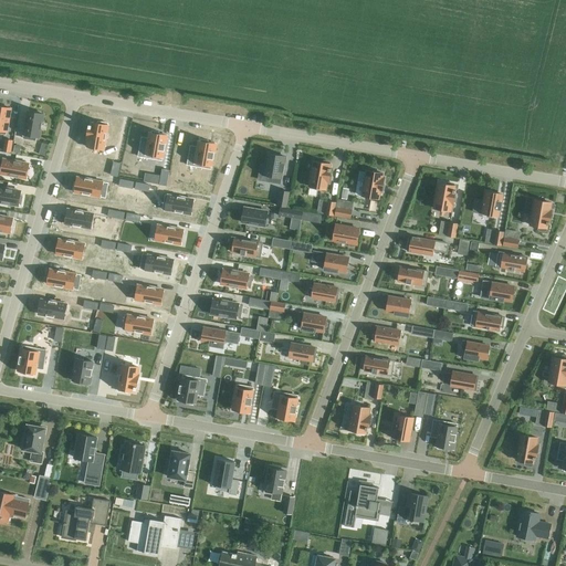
[(359,41),(374,44),(376,38),(360,34),(359,41)]
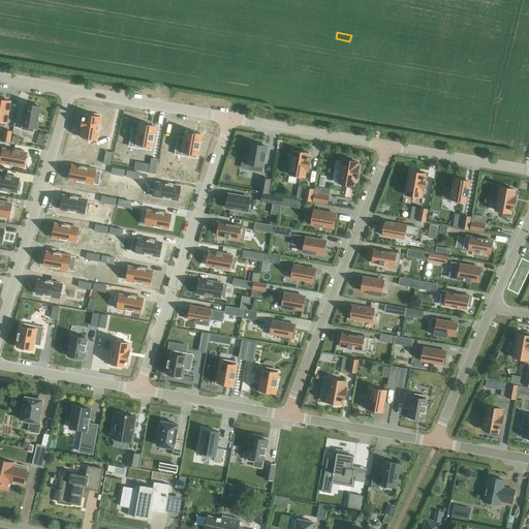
[(0,124),(5,126),(9,101),(0,99),(0,124)]
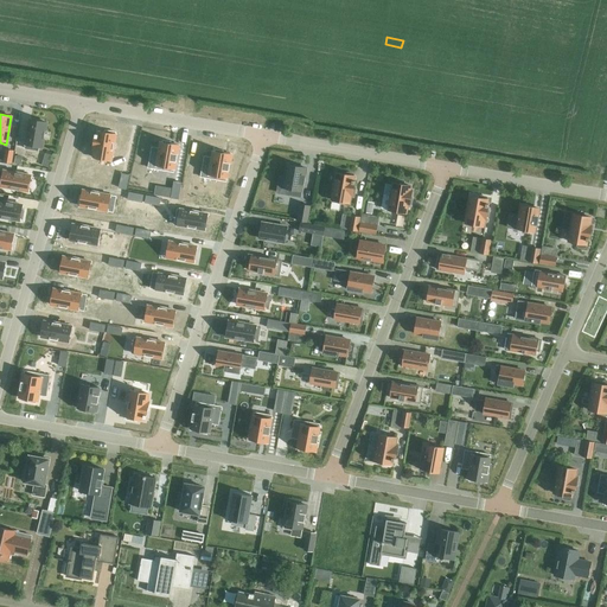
[(30,120),(25,148),(38,151),(38,147),(42,147),(46,122),(30,120)]
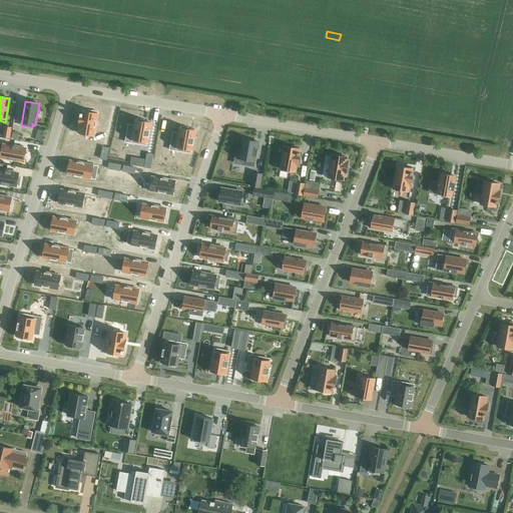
[(81,113),(78,126),(80,126),(79,133),(93,136),(98,111),(88,110),(88,112),(82,111),(82,113),(81,113)]
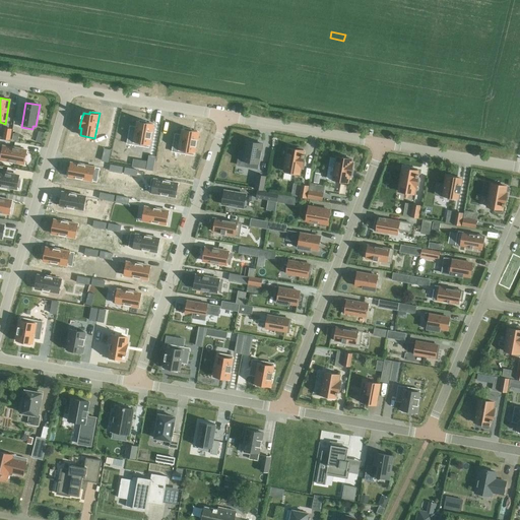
[(130,126),(127,143),(148,147),(150,138),(152,127),(153,125),(147,124),(145,124),(146,122),(139,120),(139,122),(137,122),(136,127),(130,126)]
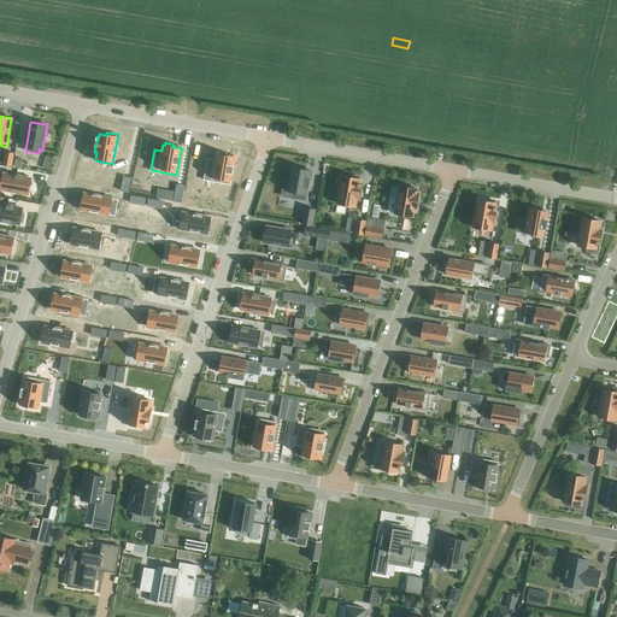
[(5,152),(4,164),(11,165),(13,153),(5,152)]
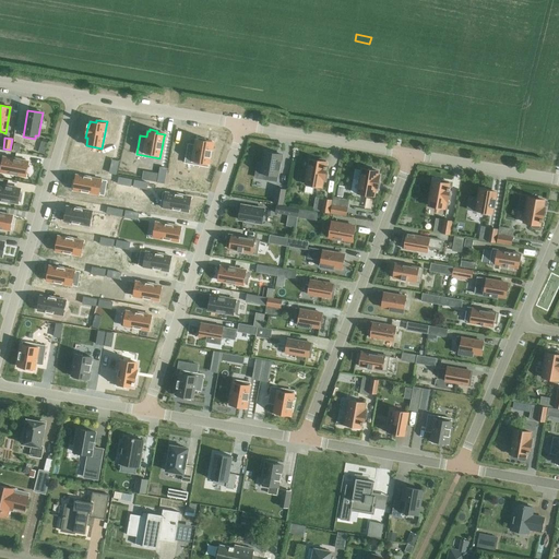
[(188,144),(185,163),(207,167),(210,157),(211,157),(213,144),(213,143),(206,141),(205,141),(205,139),(198,138),(198,140),(197,140),(195,145),(188,144)]
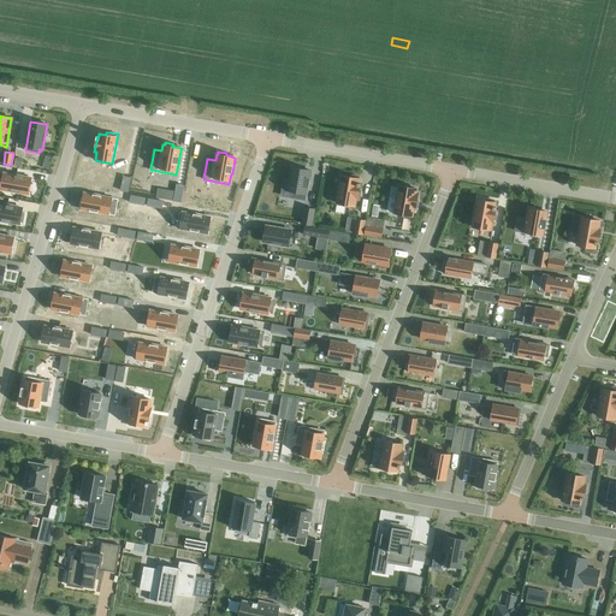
[(311,172),(302,171),(303,170),(291,167),(288,191),(292,191),(291,197),(304,200),(307,187),(308,187),(311,172)]
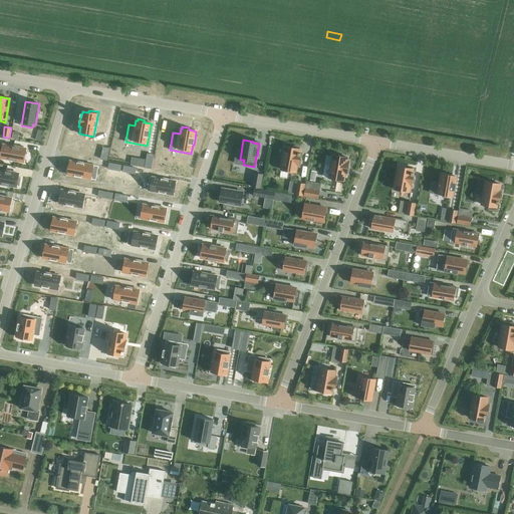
[(284,145),(280,168),(295,171),(296,164),(298,165),(300,151),(298,151),(299,146),(298,144),(293,143),(292,144),(291,146),(284,145)]
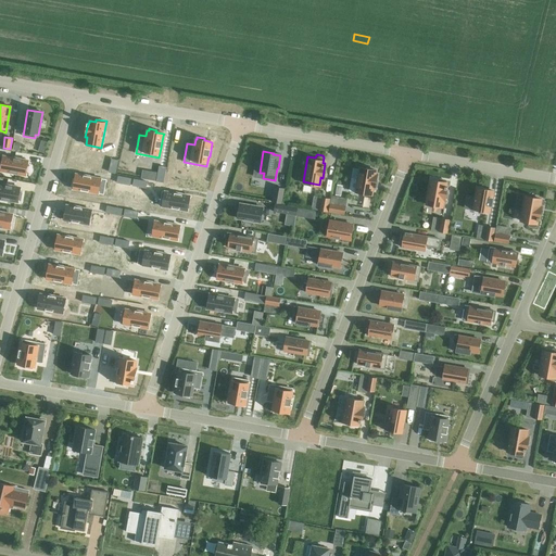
[(1,155),(0,161),(0,169),(22,174),(24,160),(1,155)]
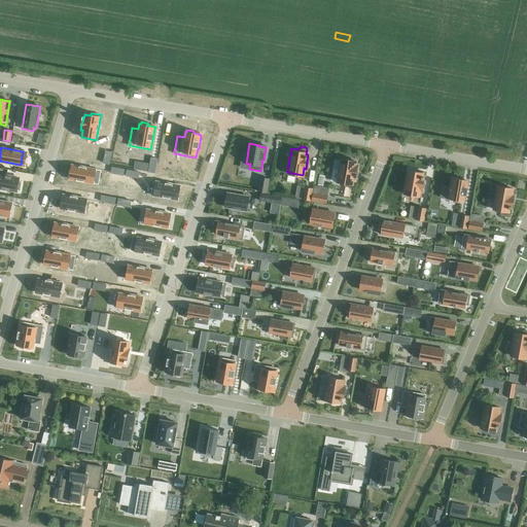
[(106,151),(103,163),(109,165),(111,152),(106,151)]
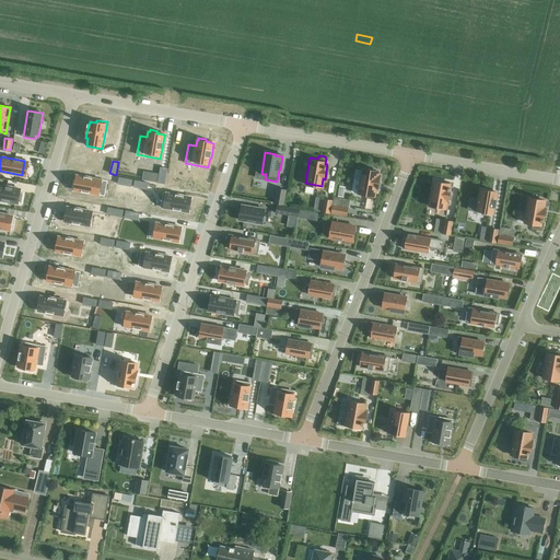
[(359,194),(374,197),(375,189),(377,190),(380,175),(378,175),(378,172),(371,171),(371,168),(370,166),(364,165),(363,166),(359,194)]
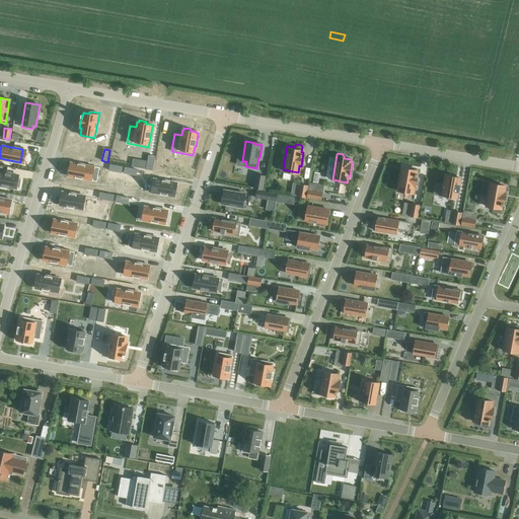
[(133,159),(132,166),(146,169),(152,170),(154,156),(148,155),(147,162),(133,159)]
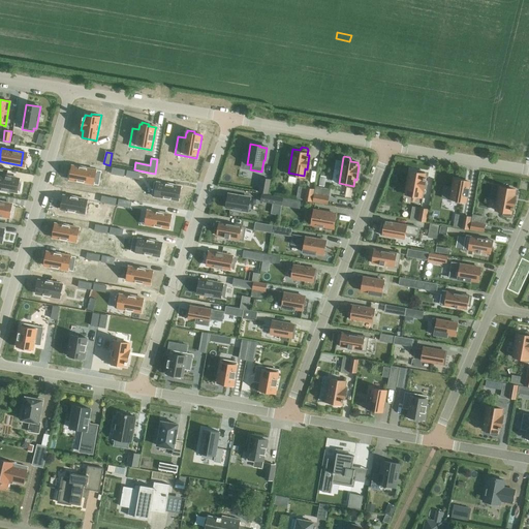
[(159,160),(157,174),(162,175),(164,167),(165,161),(159,160)]
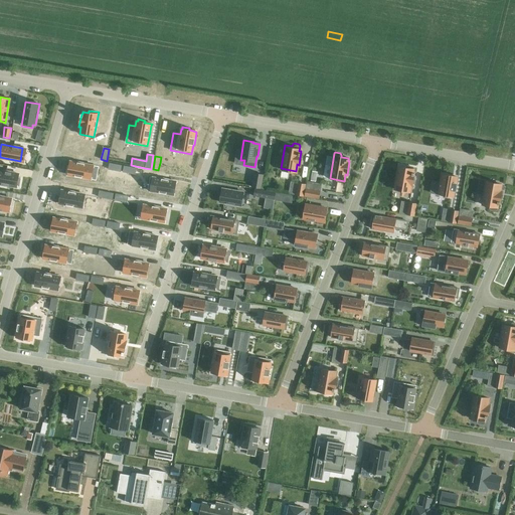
[(67,166),(66,173),(68,173),(67,175),(96,180),(99,167),(70,162),(69,166),(67,166)]
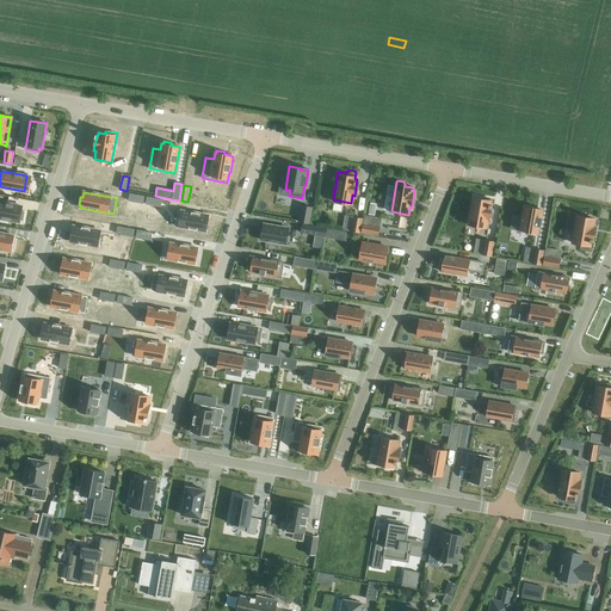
[(130,193),(129,201),(142,203),(143,196),(130,193)]
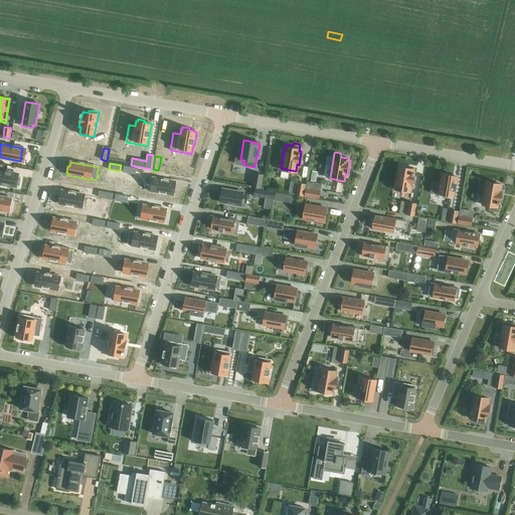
[(124,166),(123,172),(135,174),(136,168),(124,166)]
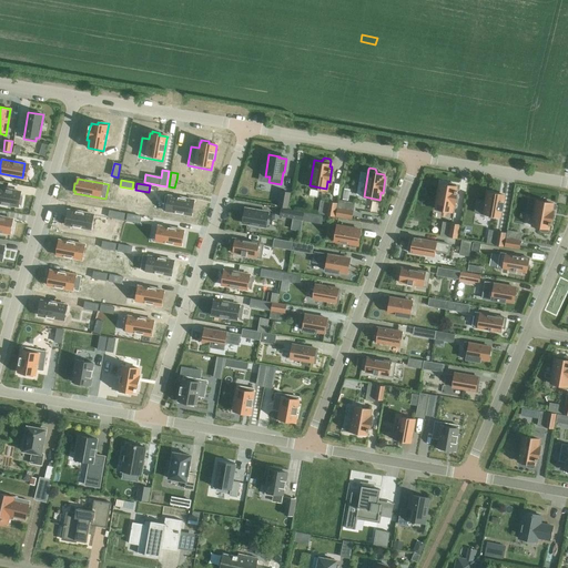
[(453,205),(455,205),(457,191),(455,190),(456,186),(455,184),(449,183),(448,184),(448,185),(439,184),(435,209),(452,212),(453,205)]
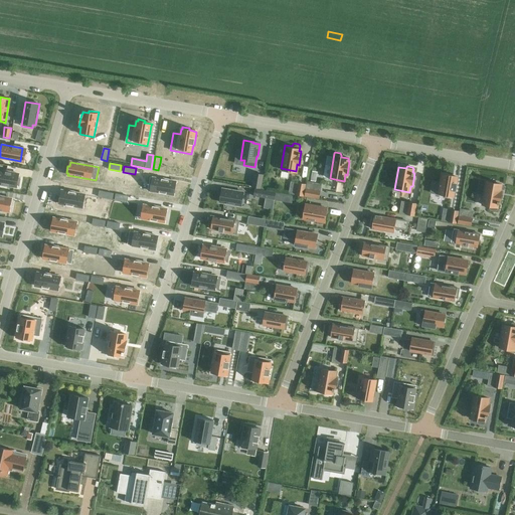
[(0,170),(0,184),(16,187),(17,185),(19,186),(20,179),(18,179),(19,174),(0,170)]
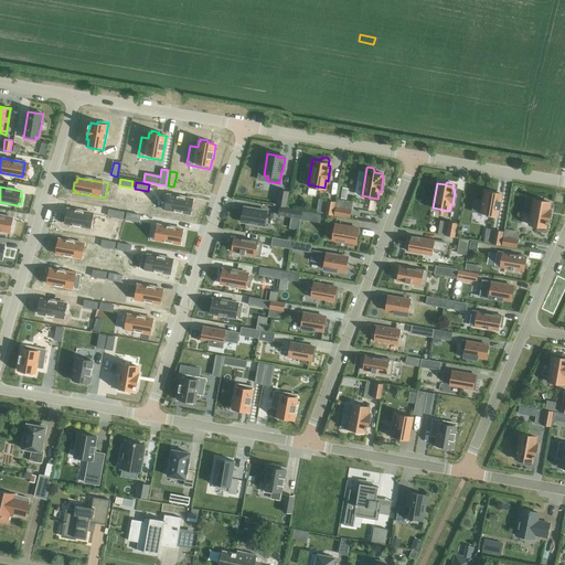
[(286,208),(289,192),(279,190),(276,205),(286,208)]
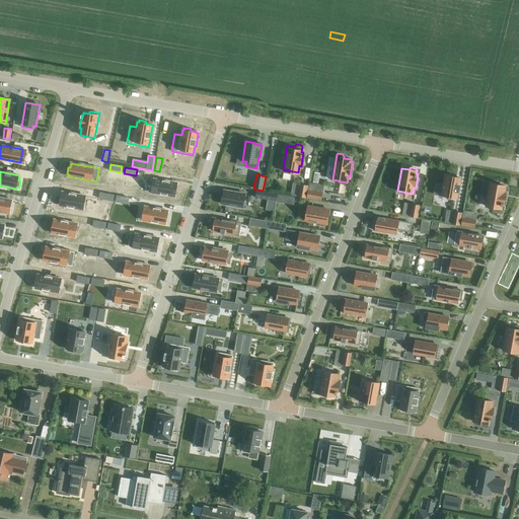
[(287,180),(280,178),(279,184),(293,187),(295,175),(288,174),(287,180)]
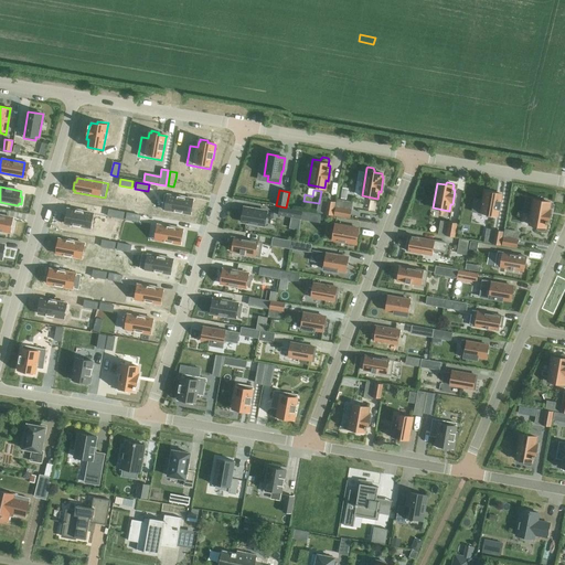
[(484,191),(481,213),(497,216),(499,209),(502,194),(484,191)]
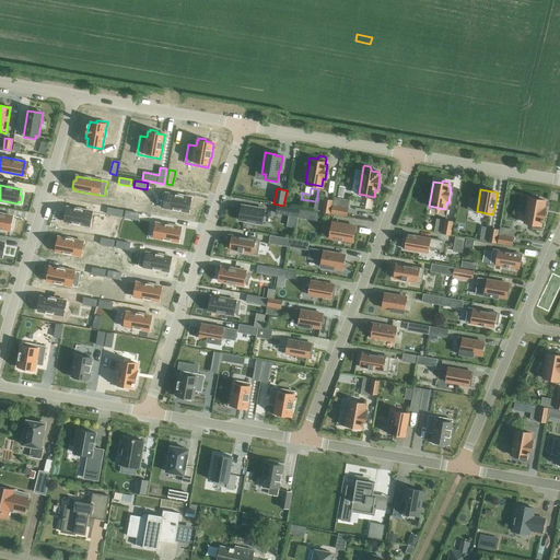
[(319,190),(316,202),(324,205),(326,191),(319,190)]
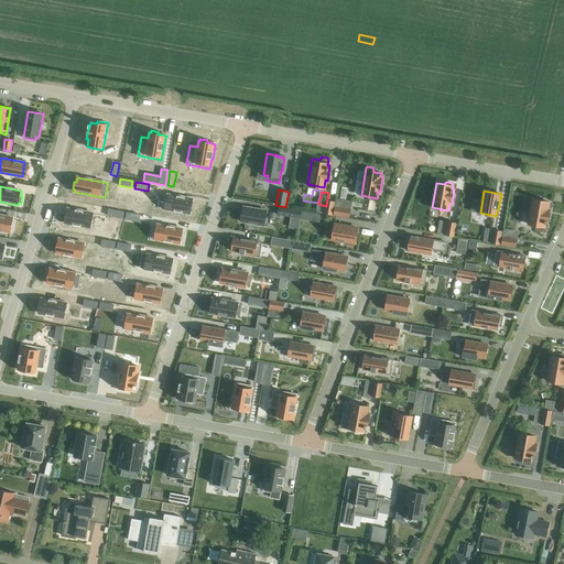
[(342,202),(343,194),(337,193),(334,209),(349,212),(350,204),(342,202)]
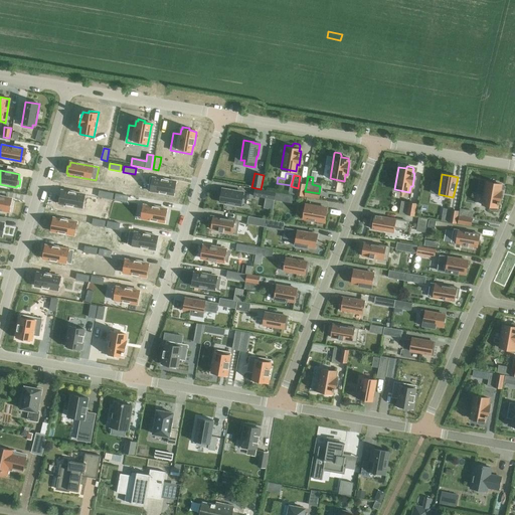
[(150,177),(148,190),(173,195),(176,182),(150,177)]
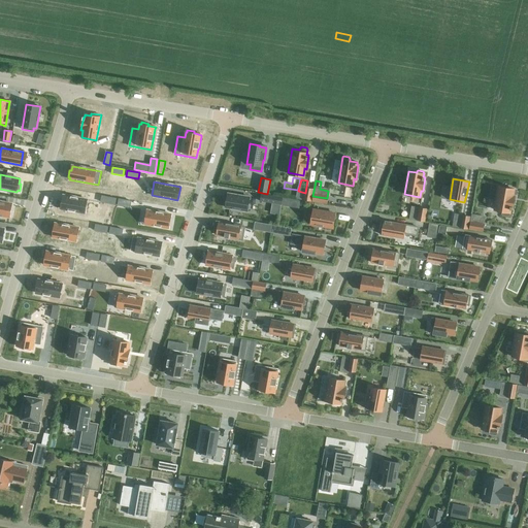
[(502,215),(507,216),(509,215),(510,209),(512,209),(514,196),(513,196),(514,189),(498,187),(494,210),(502,211),(501,213),(502,215)]
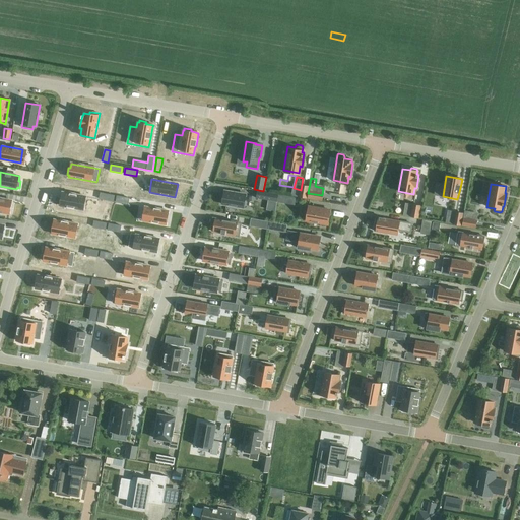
[(224,191),(221,204),(244,208),(246,195),(224,191)]
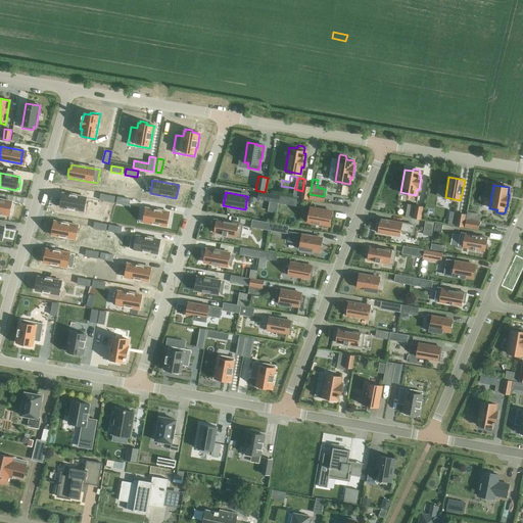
[(278,203),(279,195),(259,192),(257,199),(278,203)]
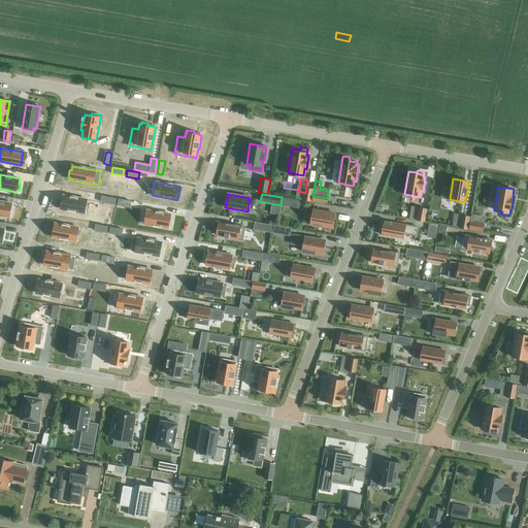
[(63,195),(61,208),(85,213),(87,200),(63,195)]
